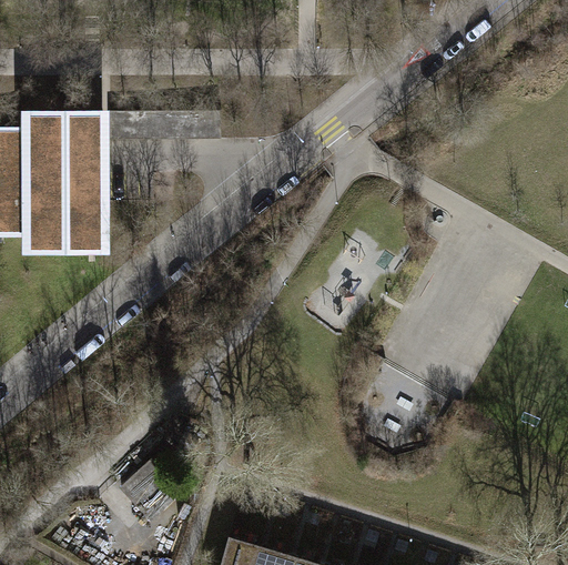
[(22,254),(110,254),(109,110),(21,110),(22,129),(0,128),(0,239),(22,239),(22,254)]
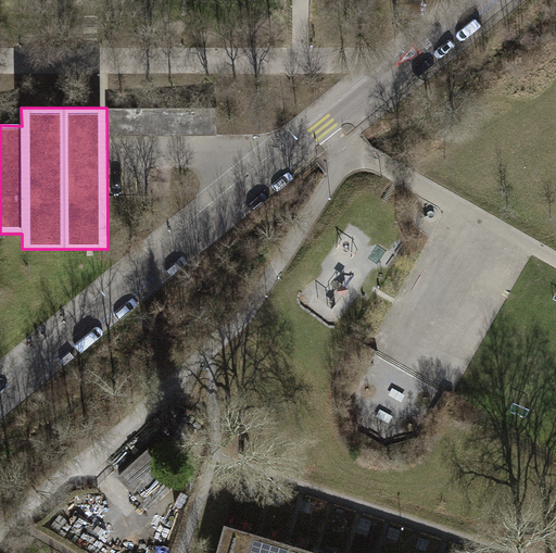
[(185,111),(185,139),(217,138),(217,110),(185,111)]
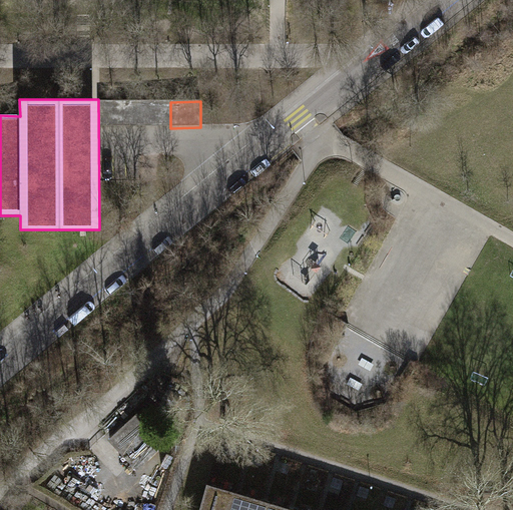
[(120,128),(120,102),(99,102),(99,128),(120,128)]
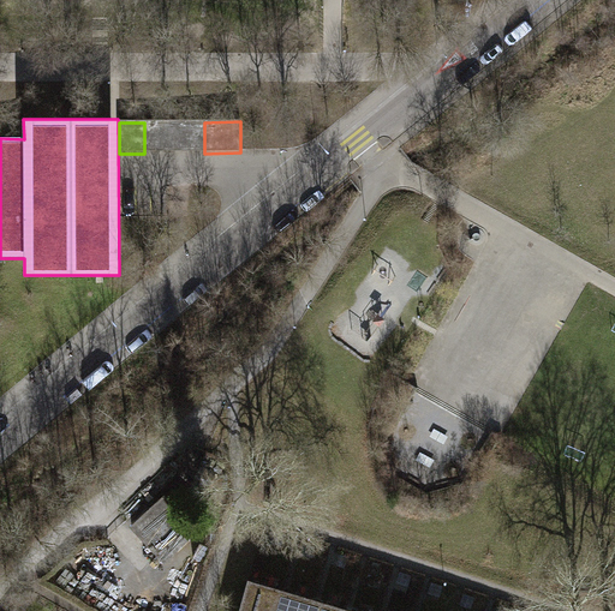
[(204,154),(204,123),(144,123),(144,154),(204,154)]
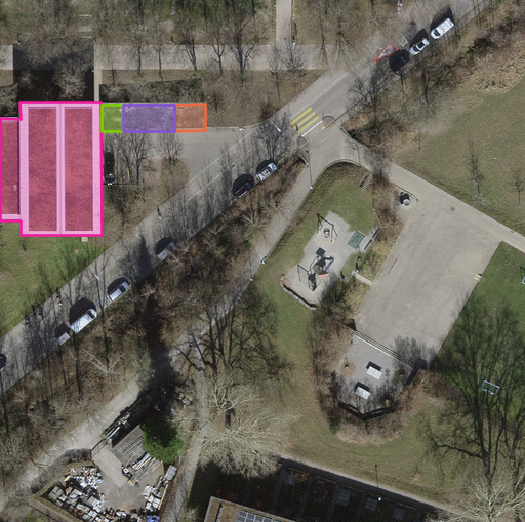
[(165,451),(142,427),(113,453),(136,478),(165,451)]
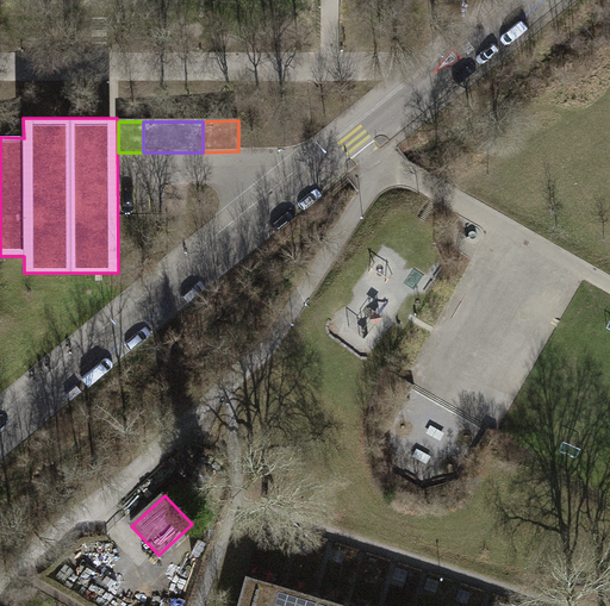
[(274,605),(280,588),(246,580),(238,605),(274,605)]
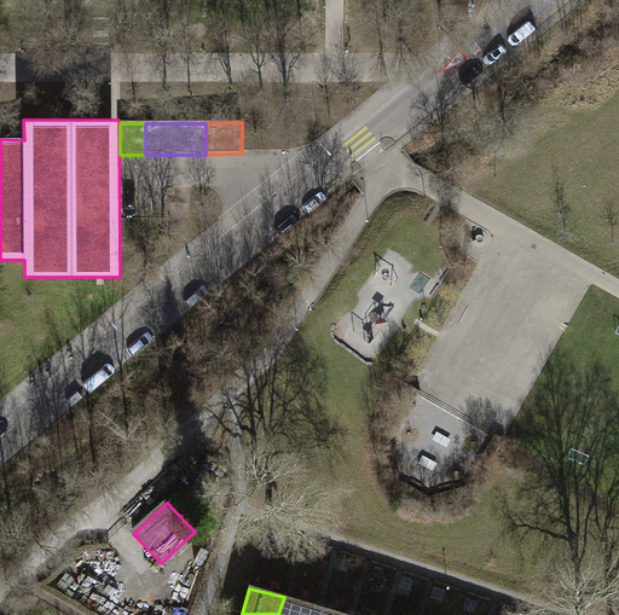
[(311,614),(313,605),(284,597),(278,614),(311,614)]
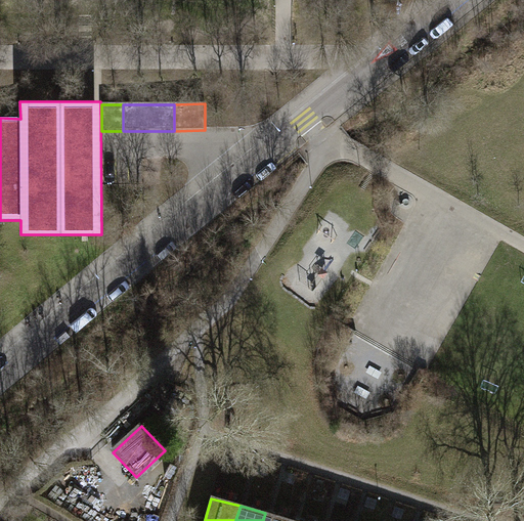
All buildings are outlined.
